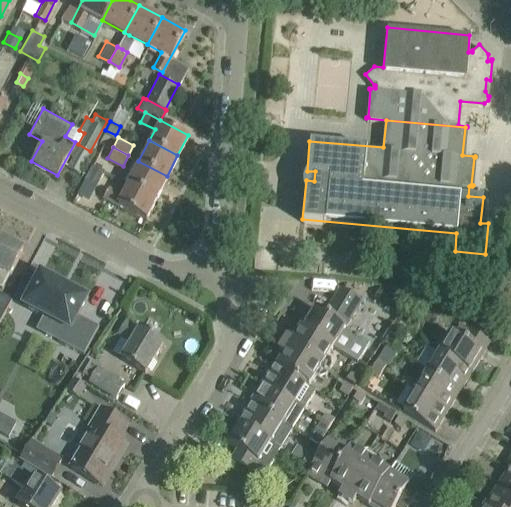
[(156,196),(167,176),(138,161),(128,181),(156,196)]
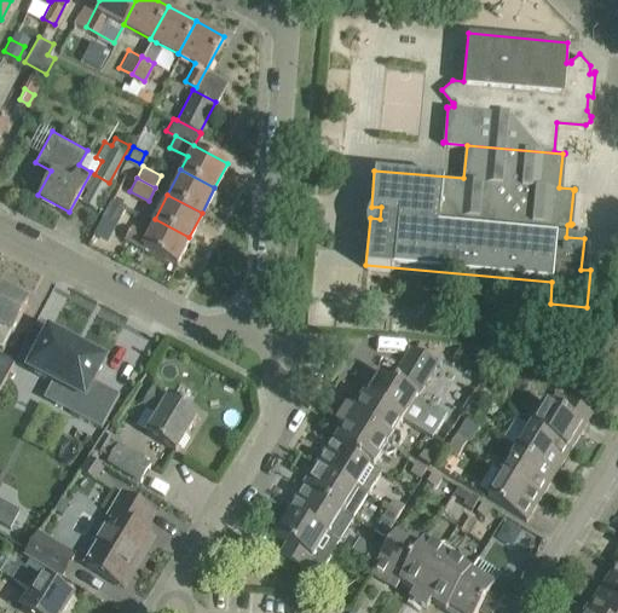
[(126,206),(111,197),(102,217),(116,224),(126,206)]
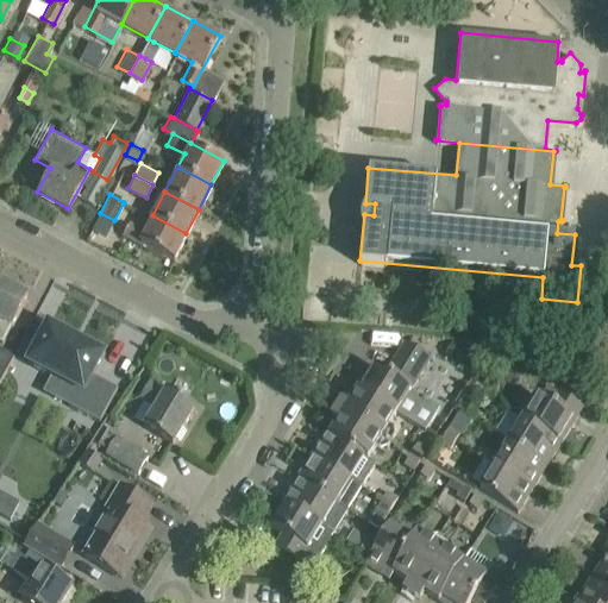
[(173,258),(186,233),(152,215),(145,228),(129,220),(123,232),(173,258)]
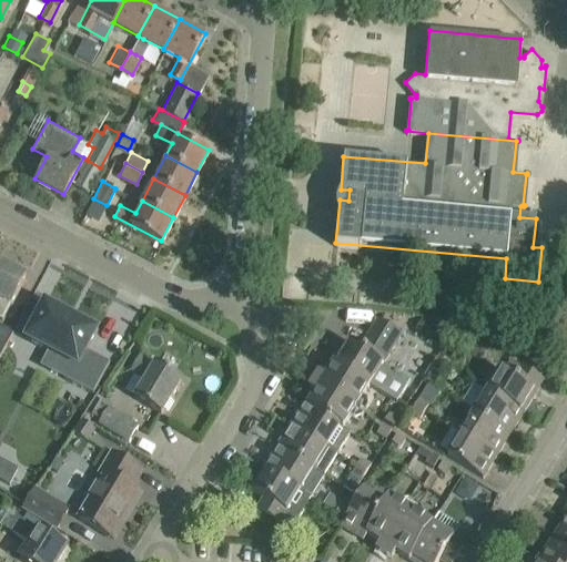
[(24,273),(0,259),(0,315),(1,315),(24,273)]
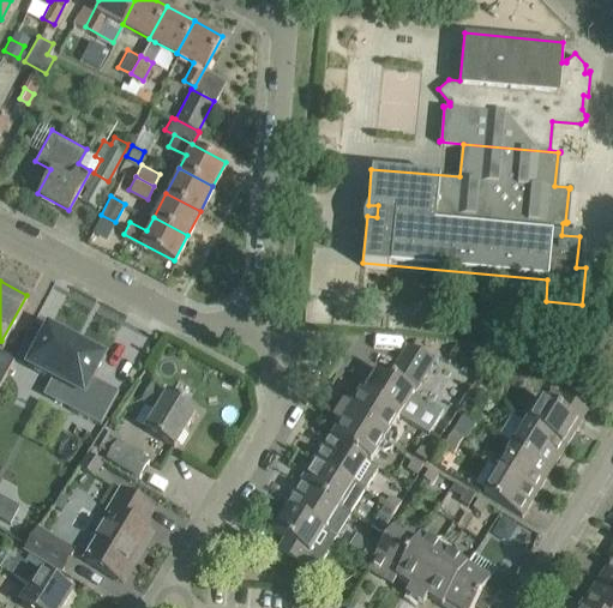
[(104,354),(49,325),(29,362),(78,390),(70,407),(101,422),(119,389),(94,375),(104,354)]
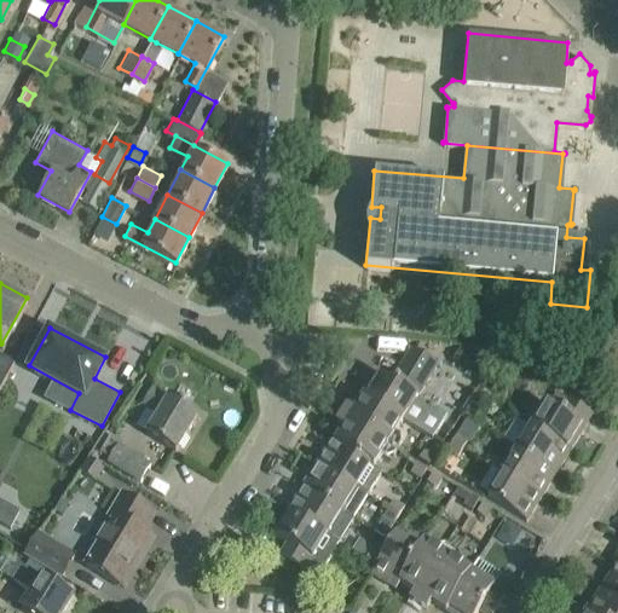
[(363,392),(402,416),(429,433),(444,410),(416,393),(435,360),(411,345),(392,376),(377,368),(377,369),(380,370),(377,376),(375,379),(373,376),(363,392)]
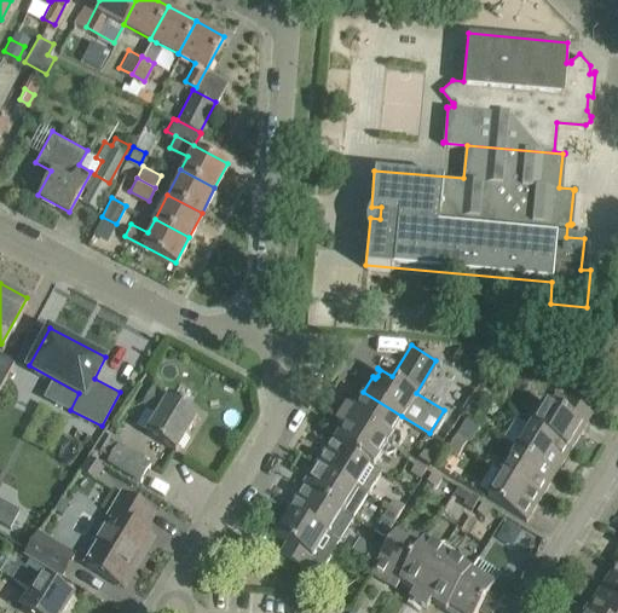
[(479,376),(487,362),(467,350),(458,364),(479,376)]
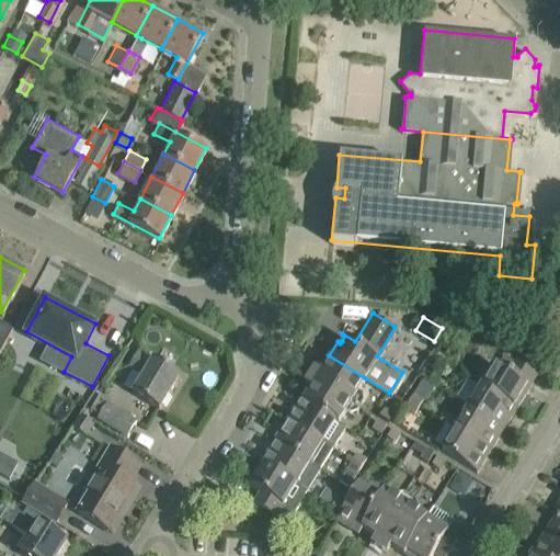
[(0,345),(12,325),(0,318),(0,345)]
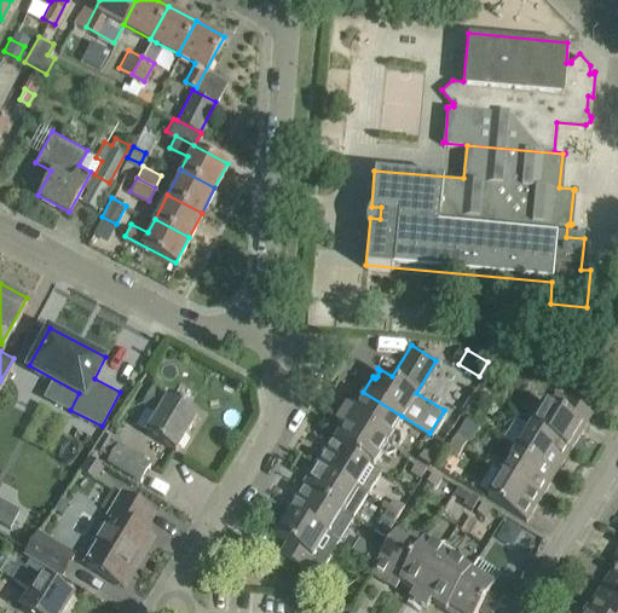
[(168,393),(151,383),(142,399),(157,409),(145,429),(174,447),(197,410),(168,393)]
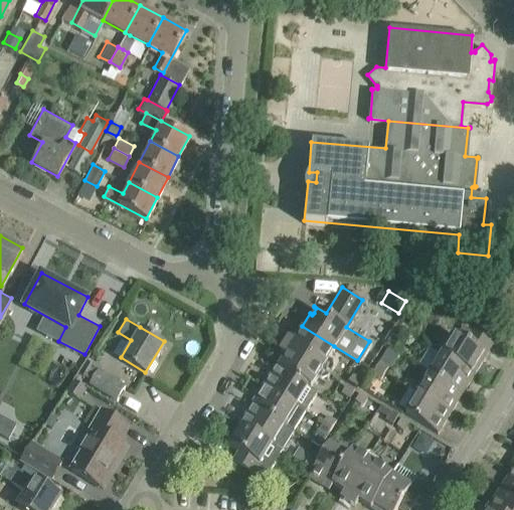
[(403,327),(394,322),(390,330),(383,343),(387,345),(391,339),(394,341),(398,335),(403,327)]
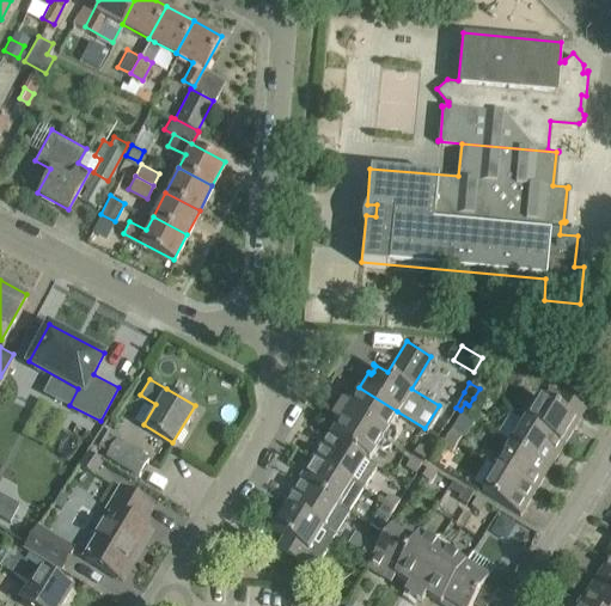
[(397,411),(359,387),(349,403),(353,404),(347,412),(392,440),(396,434),(386,428),(397,411)]
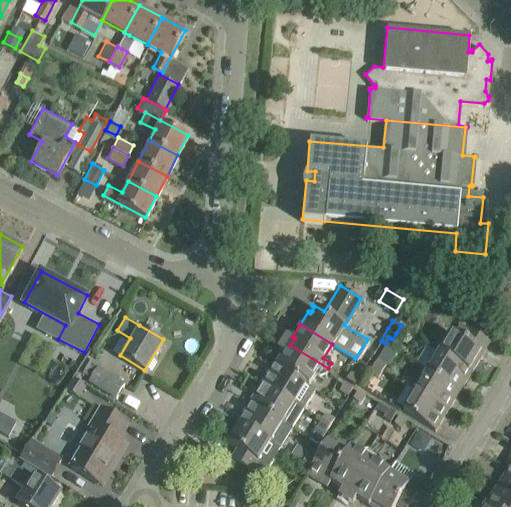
[(449,329),(437,349),(470,369),(478,356),(476,355),(479,348),(482,350),(489,339),(467,326),(461,336),(449,329)]
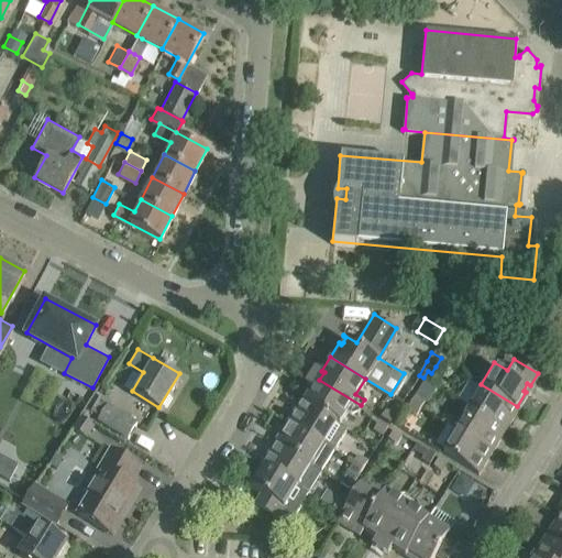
[(361,405),(319,380),(315,386),(312,385),(304,400),(339,420),(349,405),(356,411),(361,405)]
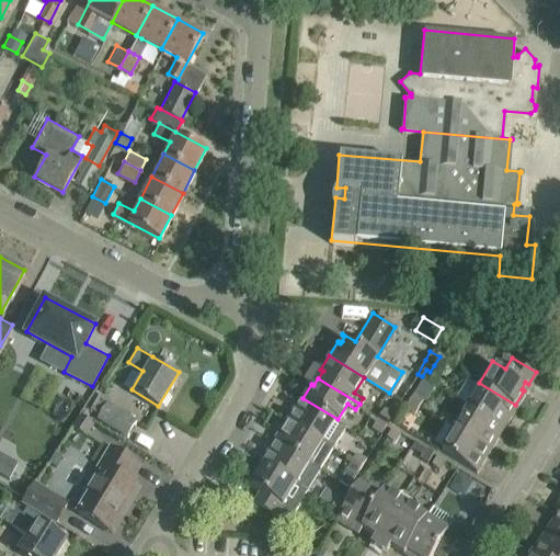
[(466,404),(500,424),(504,417),(507,419),(515,405),(479,383),(466,404)]
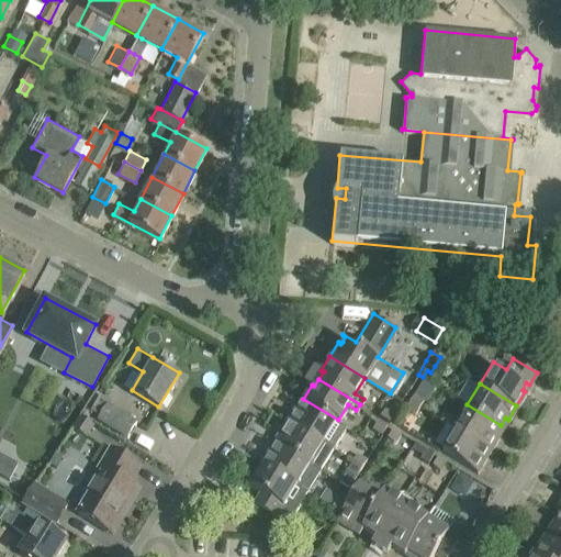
[(100,412),(107,400),(109,397),(99,390),(90,405),(100,412)]
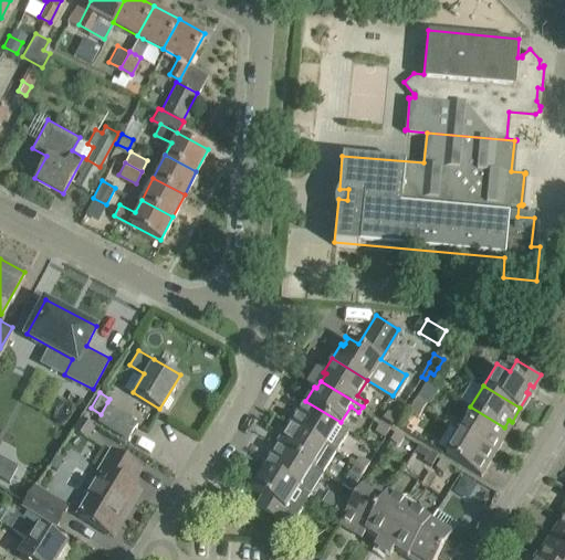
[(412,401),(422,407),(427,399),(417,393),(412,401)]
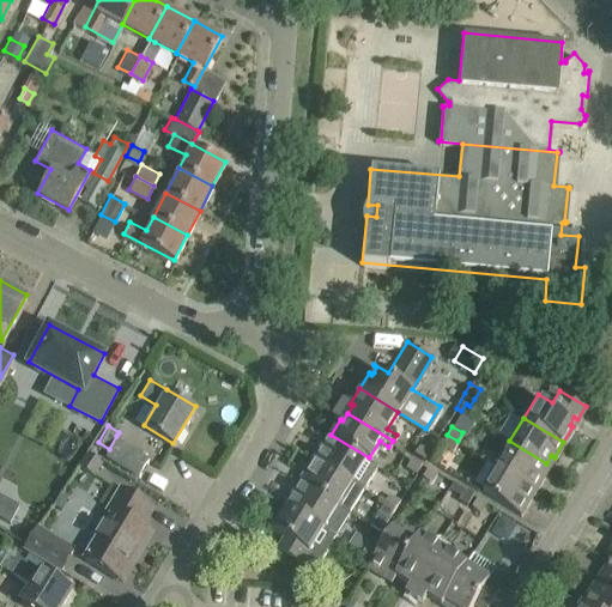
[(377,463),(369,457),(331,435),(326,442),(322,439),(313,455),(351,479),(363,486),(377,463)]
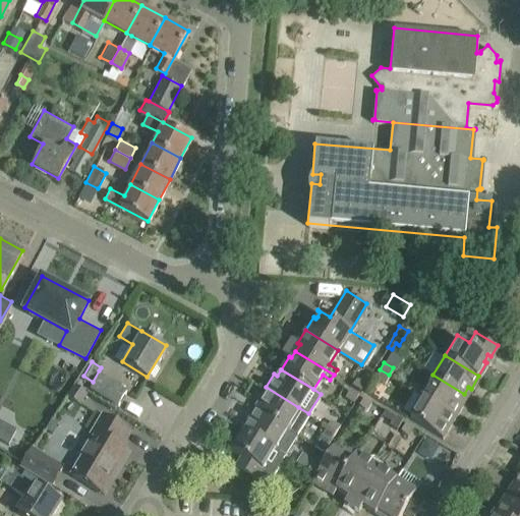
[(384,382),(389,375),(380,369),(376,376),(384,382)]
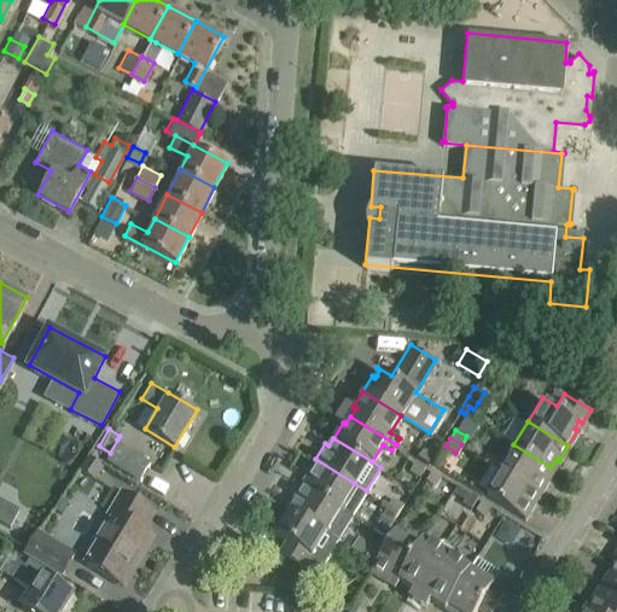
[(106,458),(139,477),(150,459),(117,439),(110,453),(106,458)]
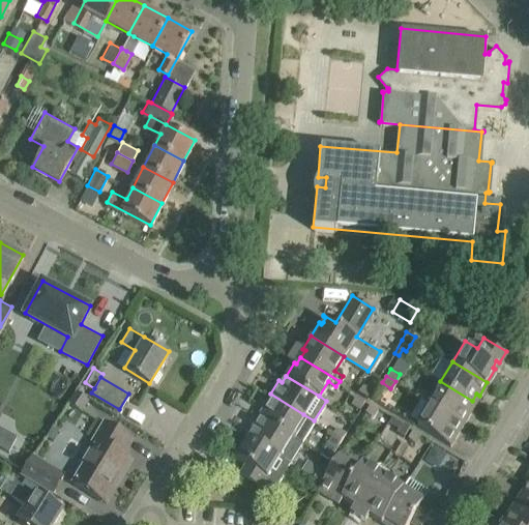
[(440,381),(428,402),(463,423),(470,409),(468,407),(472,401),(440,381)]
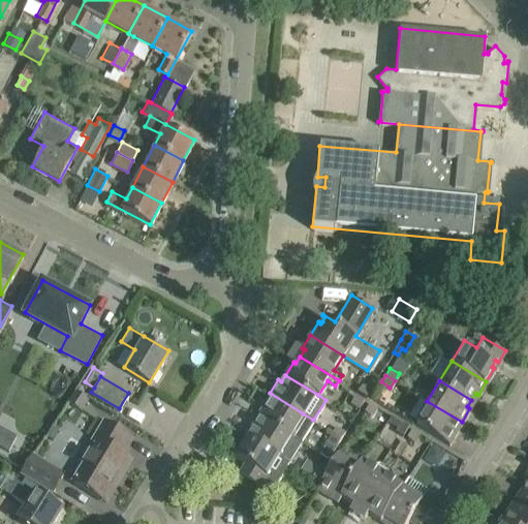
[(366,395),(370,388),(362,382),(356,390),(366,395)]
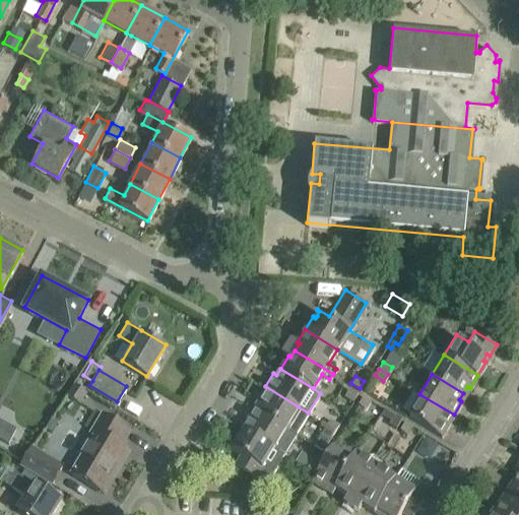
[(86,390),(74,381),(66,392),(79,401),(86,390)]
